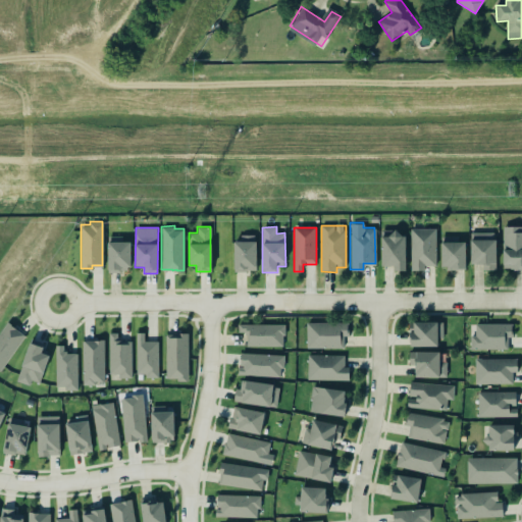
[(521,227),(503,228),(504,270),(521,269),(521,227)]
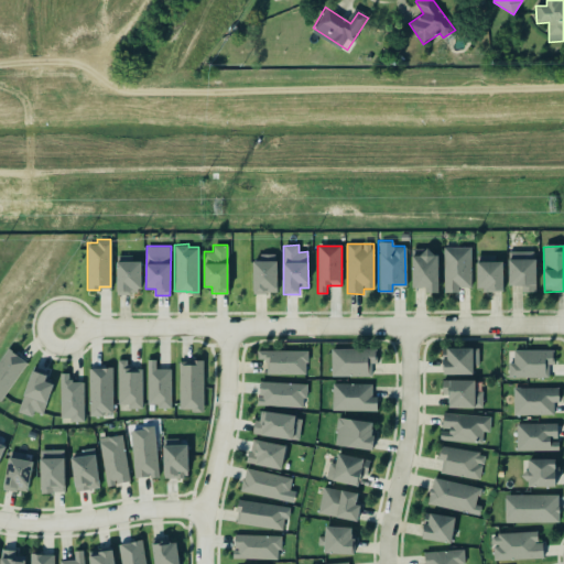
[(470,247),(444,248),(444,293),(459,293),(459,288),(470,288),(470,247)]
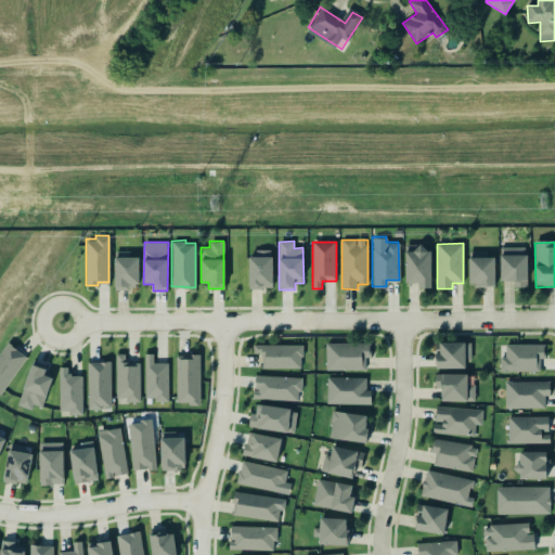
[(500,281),(514,282),(514,287),(527,287),(528,248),(501,247),(500,281)]
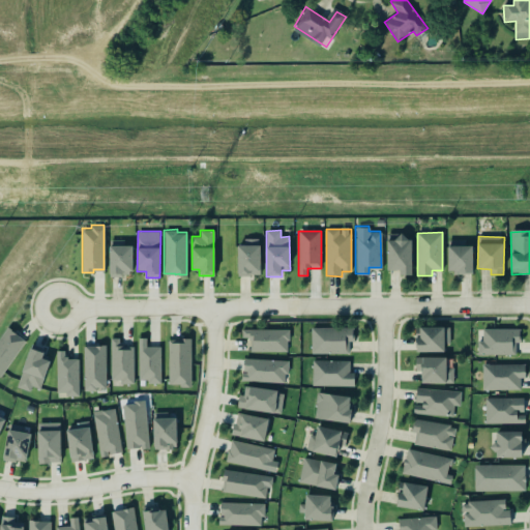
[(412,237),(387,238),(387,271),(399,271),(400,275),(412,274),(412,237)]
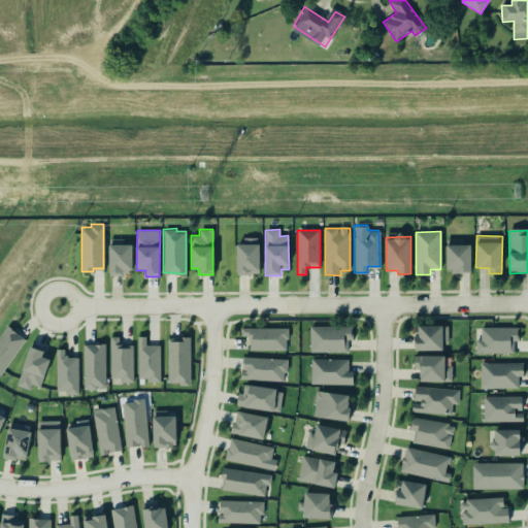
[(258,241),(259,272),(249,272),(249,273),(235,273),(235,241),(258,241)]
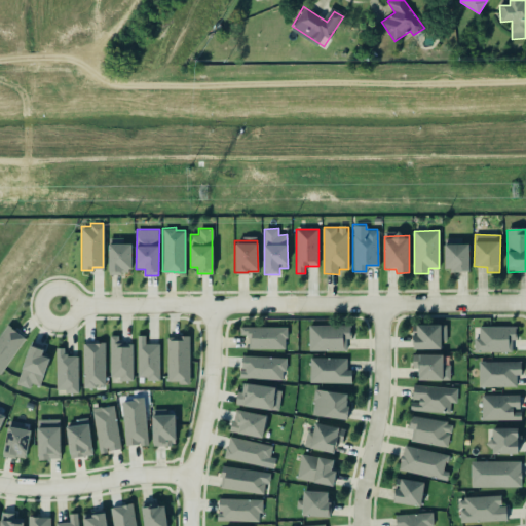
[(108,241),(132,241),(132,267),(127,267),(127,271),(121,271),(121,273),(109,273),(108,241)]
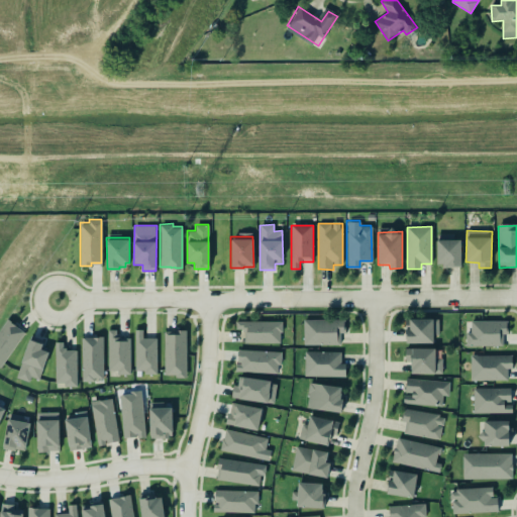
[(436,237),(459,237),(460,265),(448,265),(448,267),(442,267),(441,262),(436,262),(436,237)]
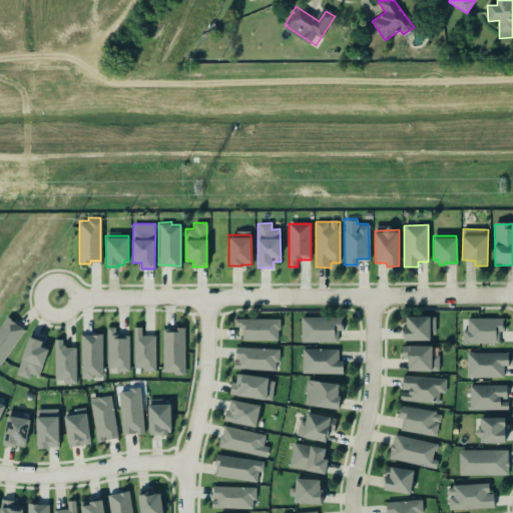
[(7,316),(0,325),(0,363),(25,329),(11,318),(8,316),(7,316)]
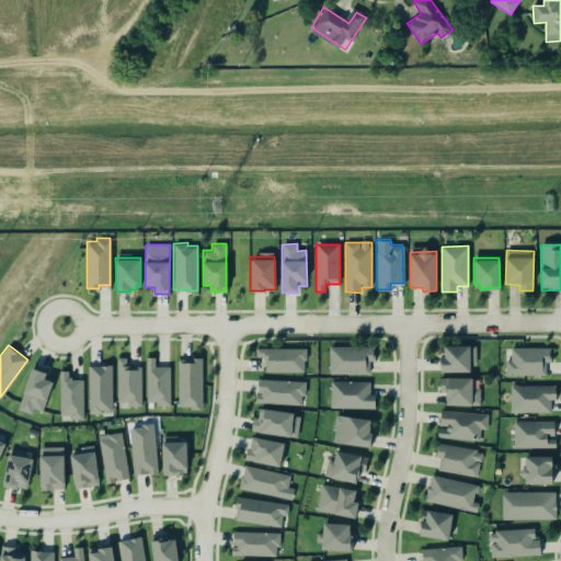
[(373,345),(373,359),(368,359),(368,373),(329,373),(329,345),(373,345)]
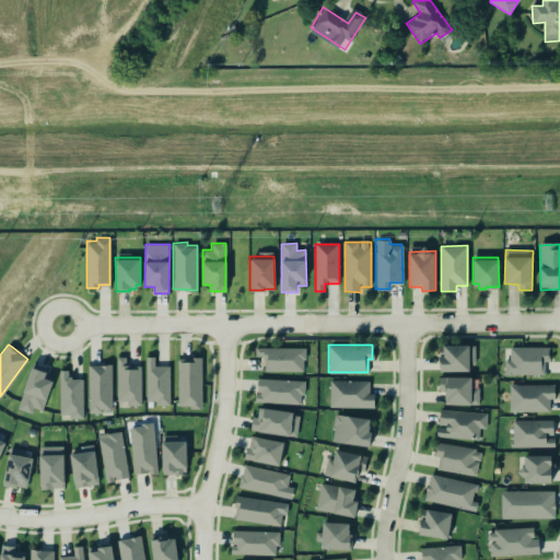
[(255,346),(304,347),(304,358),(302,359),(302,370),(264,370),(264,359),(263,358),(261,356),(255,354),(255,346)]
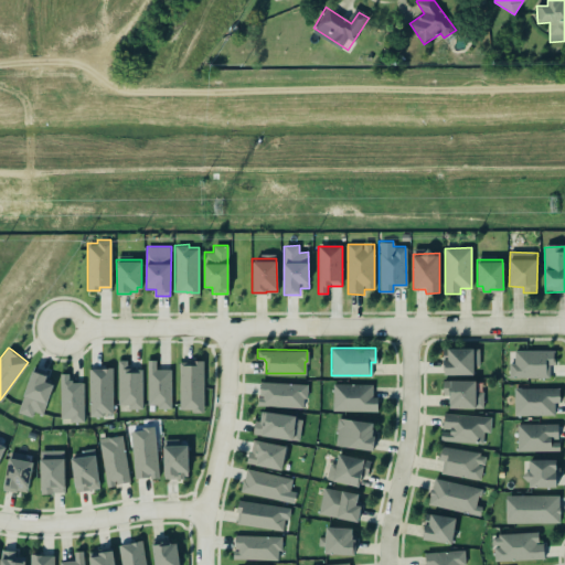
[(444,375),(475,375),(475,366),(480,366),(480,349),(447,349),(447,360),(444,360),(444,375)]
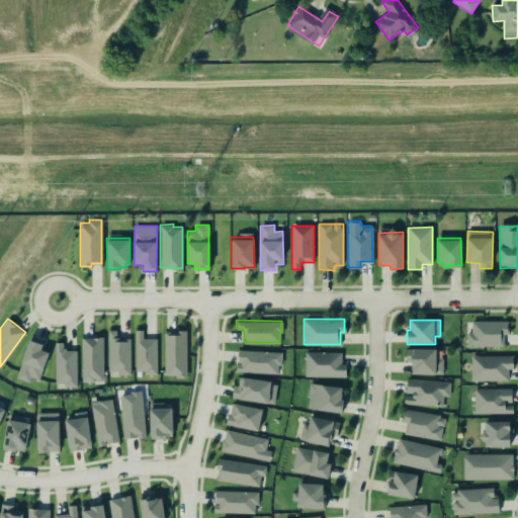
[(504,335),(509,335),(509,321),(472,322),(472,333),(466,333),(467,347),(505,347),(504,335)]
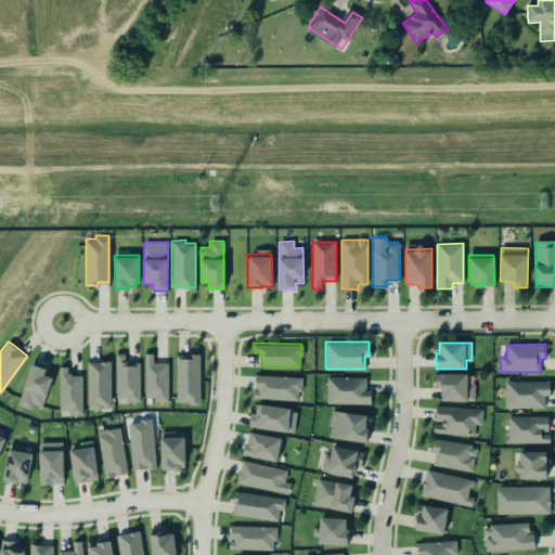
[(140,363),(126,363),(126,355),(116,355),(117,399),(126,399),(126,402),(140,402),(140,363)]
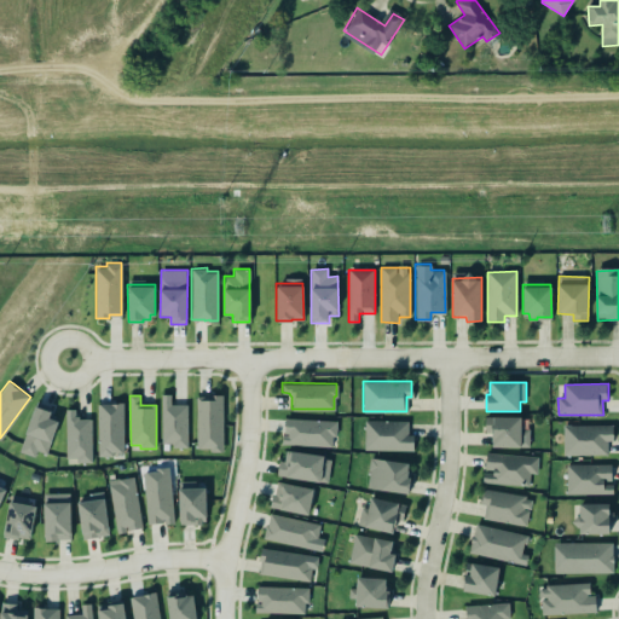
[(187,405),(171,405),(171,395),(162,395),(162,444),(174,444),(174,449),(189,449),(187,405)]
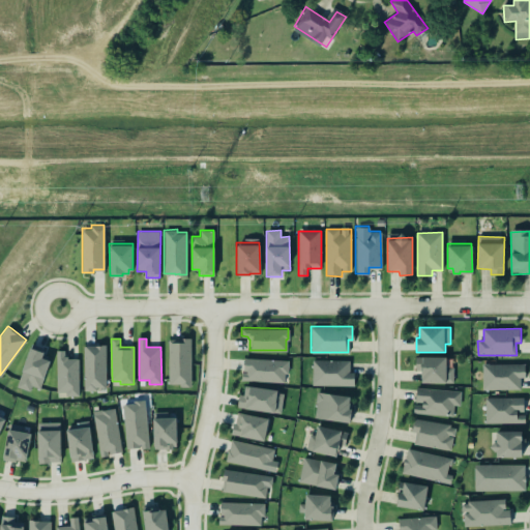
[(190,340),(169,340),(169,385),(192,385),(190,340)]
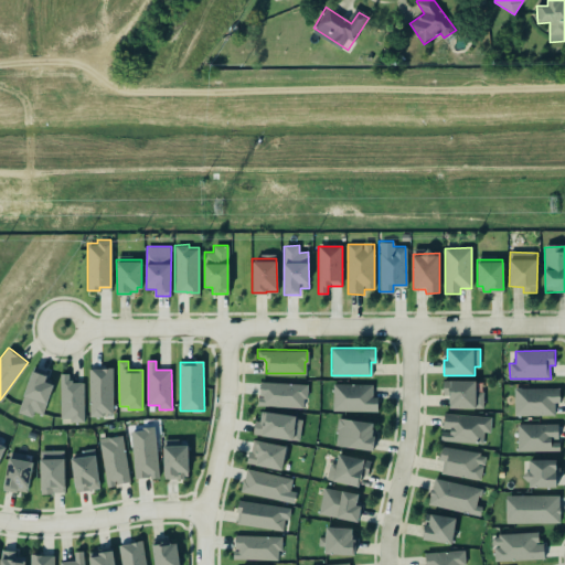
[(42,413),(53,383),(43,380),(46,373),(32,368),(17,412),(31,417),(33,411),(42,413)]
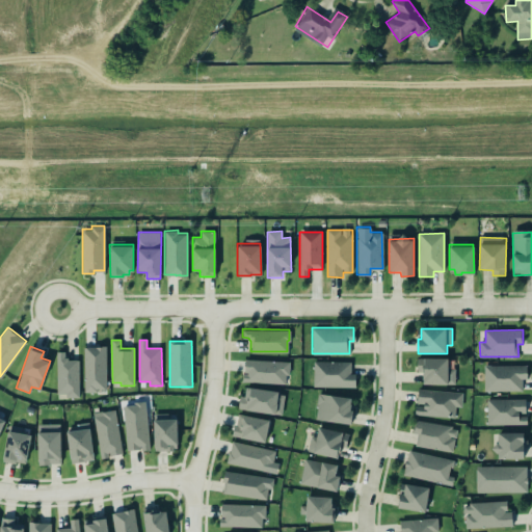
[(82,347),(84,391),(106,391),(104,346),(82,347)]
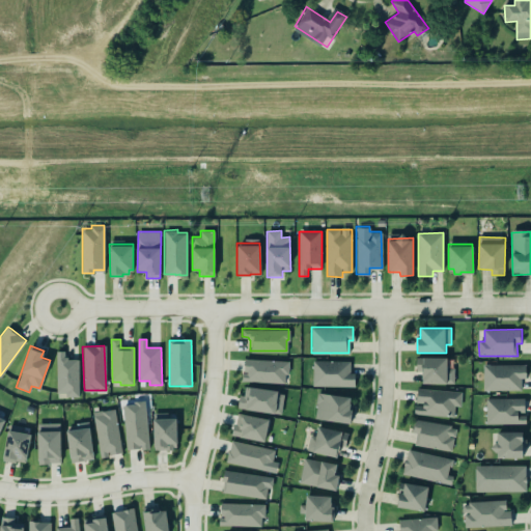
[(56,352),(56,392),(67,392),(67,398),(79,398),(79,359),(66,359),(66,352),(56,352)]
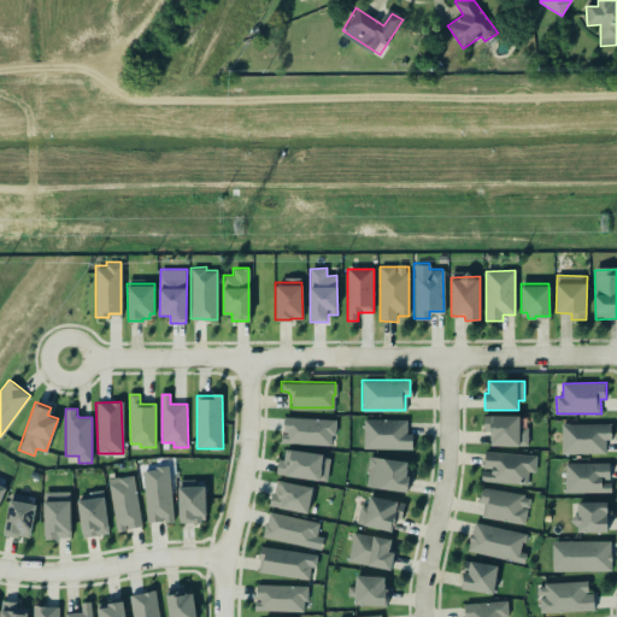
[(491,412),(491,415),(482,415),(482,429),(491,430),(491,444),(527,444),(527,427),(518,427),(518,413),(491,412)]
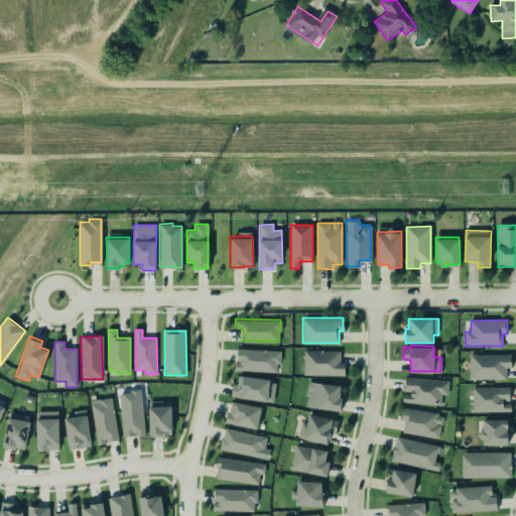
[(238,349),(281,352),(279,374),(237,371),(238,349)]
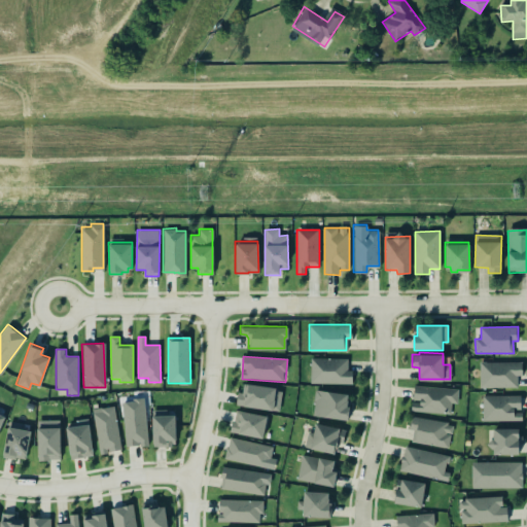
[(311,357),(347,358),(347,369),(352,369),(352,384),(310,383),(311,357)]
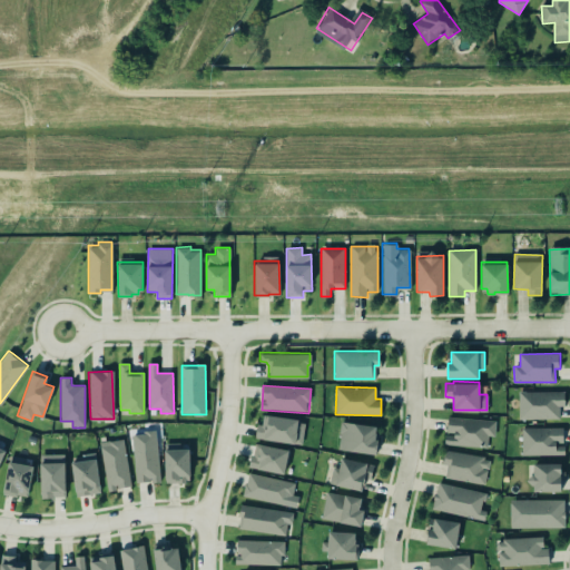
[(563,390),(563,404),(559,404),(559,418),(518,419),(518,390),(563,390)]
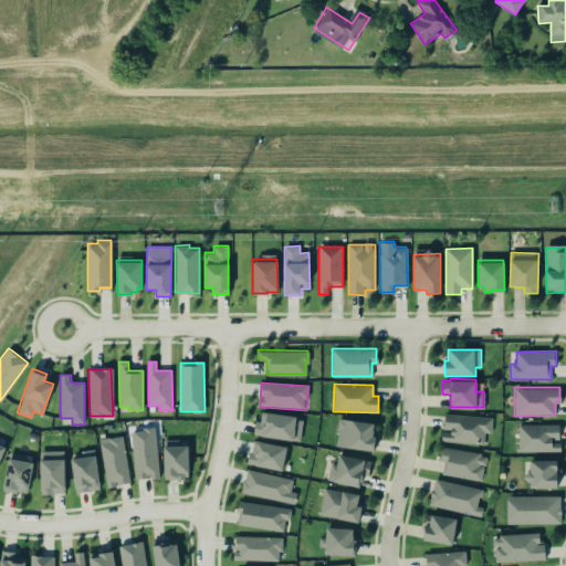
[(265,413),(299,418),(295,443),(252,438),(254,422),(263,423),(265,413)]
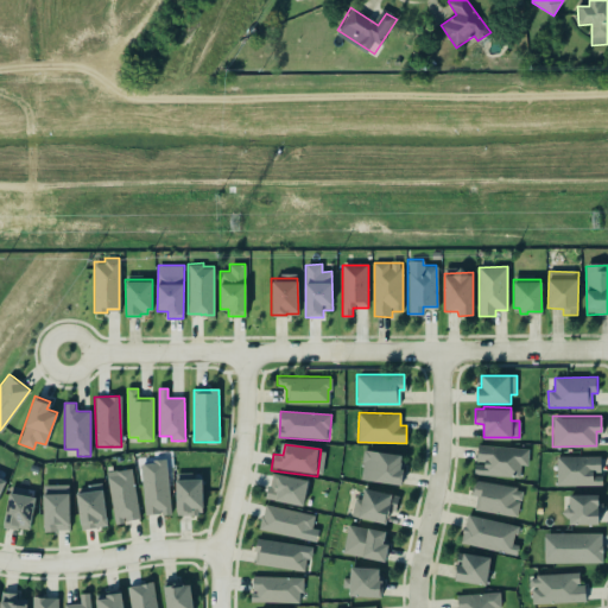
[(530,449),(477,447),(476,475),(520,477),(521,466),(529,466),(530,449)]
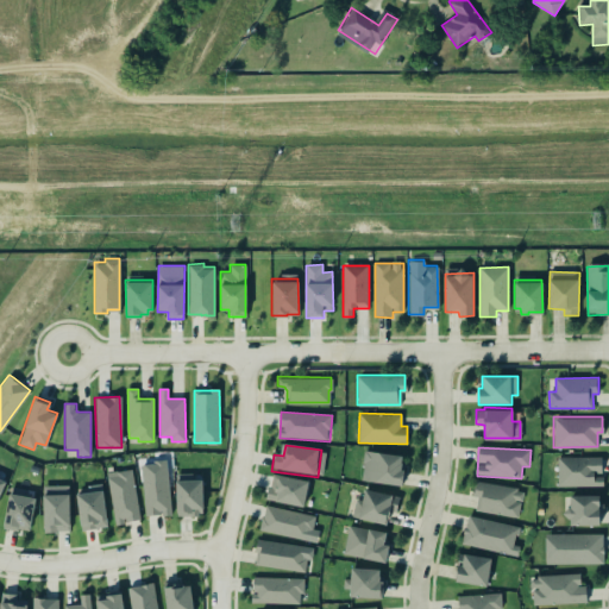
[(363,450),(362,462),(363,462),(360,479),(374,479),(400,483),(403,468),(400,468),(401,460),(400,460),(401,453),(363,450)]
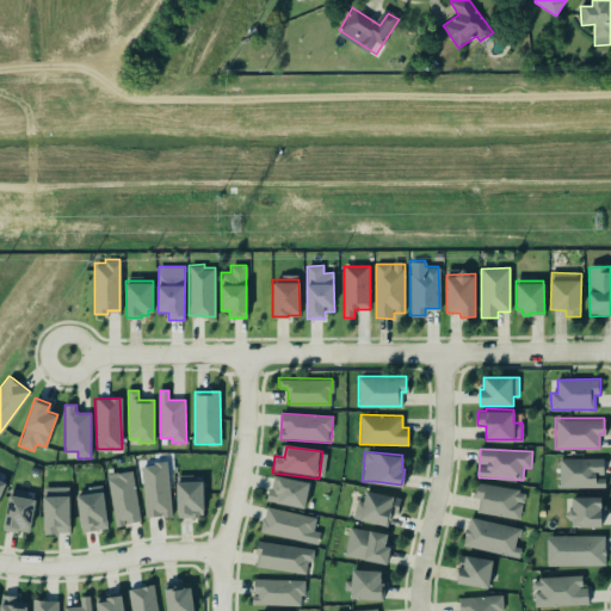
[(559,458),(603,458),(603,474),(596,474),(596,477),(605,477),(605,488),(559,488),(559,458)]
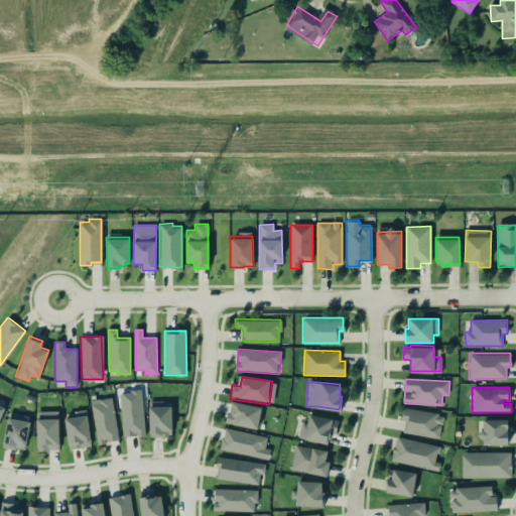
[(119,395),(123,436),(145,434),(141,391),(119,395)]
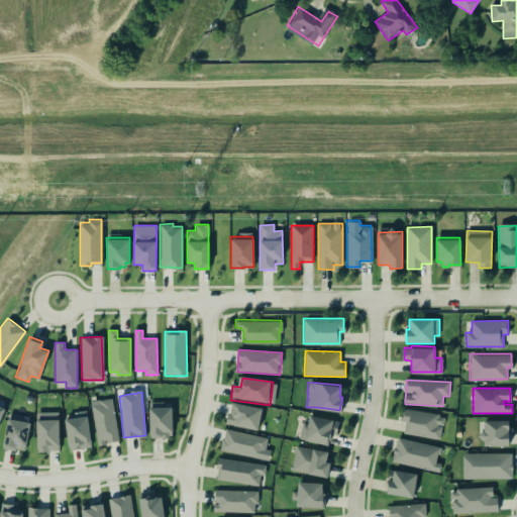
[(90,401),(99,446),(119,441),(112,395),(90,401)]
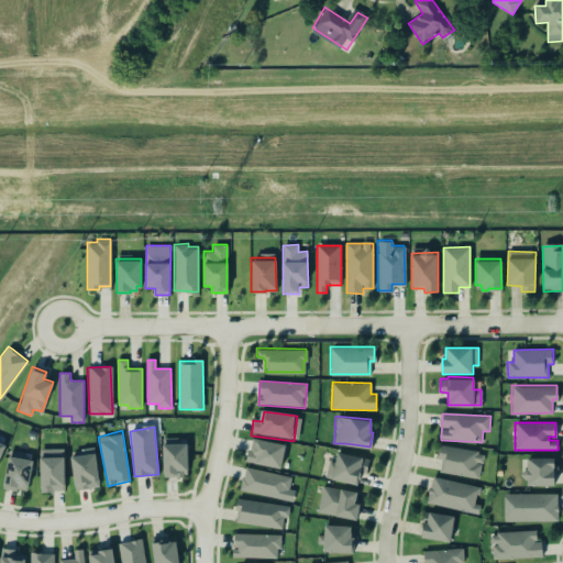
[(279,466),(284,443),(251,437),(249,450),(246,449),(244,460),(279,466)]
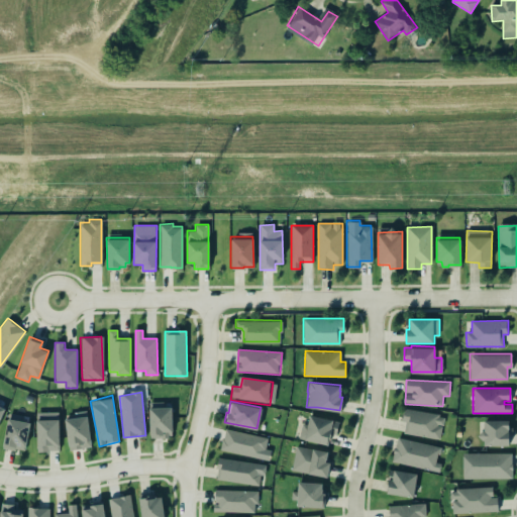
[(149,403),(150,439),(173,438),(172,407),(165,408),(164,402),(149,403)]
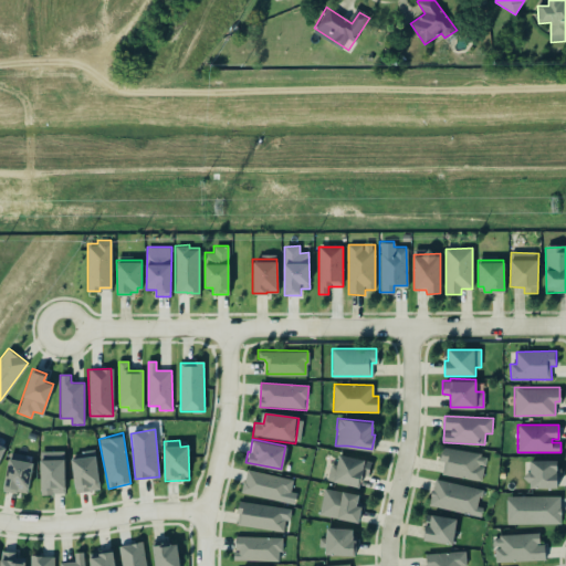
[(442,475),(483,481),(486,454),(442,448),(440,462),(444,463),(442,475)]
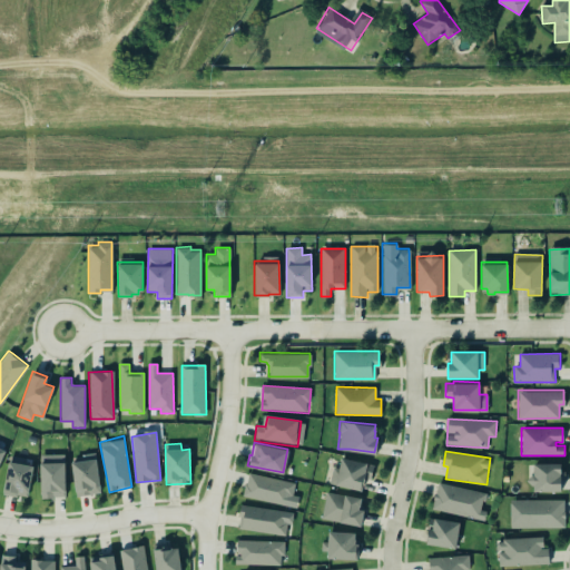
[(39,453),(40,491),(41,493),(41,498),(52,498),(52,495),(65,495),(65,491),(65,490),(64,453),(39,453)]
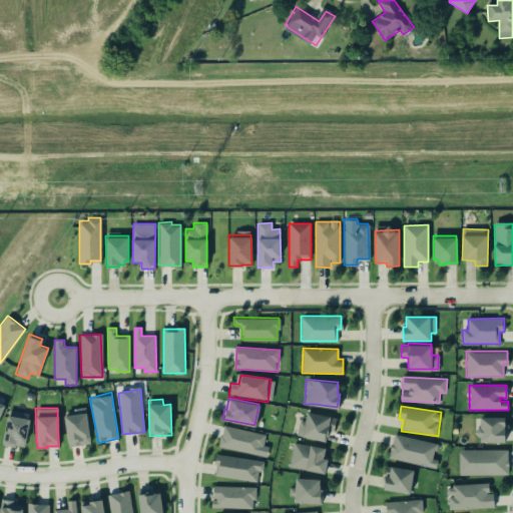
[(307,410),(330,415),(330,417),(336,418),(333,431),(328,430),(325,440),(296,434),(299,419),(304,420),(307,410)]
